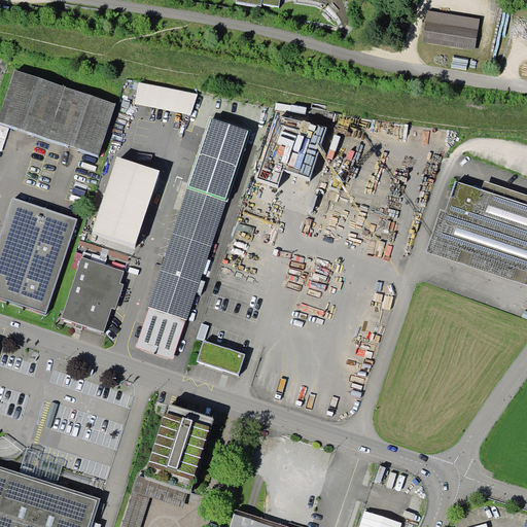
[(237,0),(236,6),(261,10),(261,9),(280,11),(281,0),(237,0)]
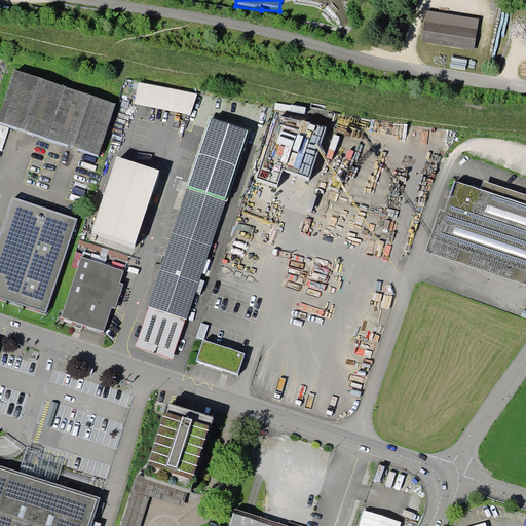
[(479,23),(426,14),(422,45),(474,52),(479,23)]
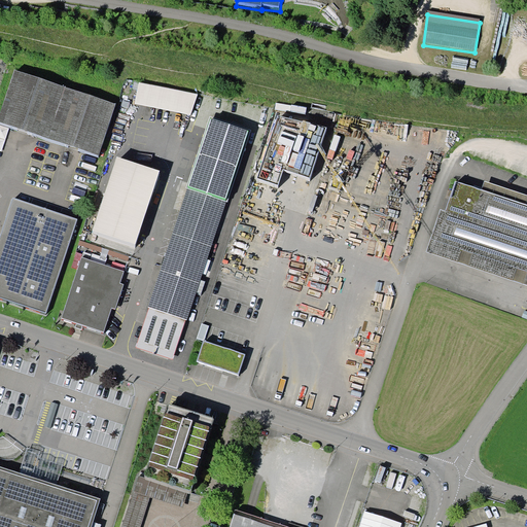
[(0,121),(99,154),(115,103),(14,70),(0,112),(0,121)]
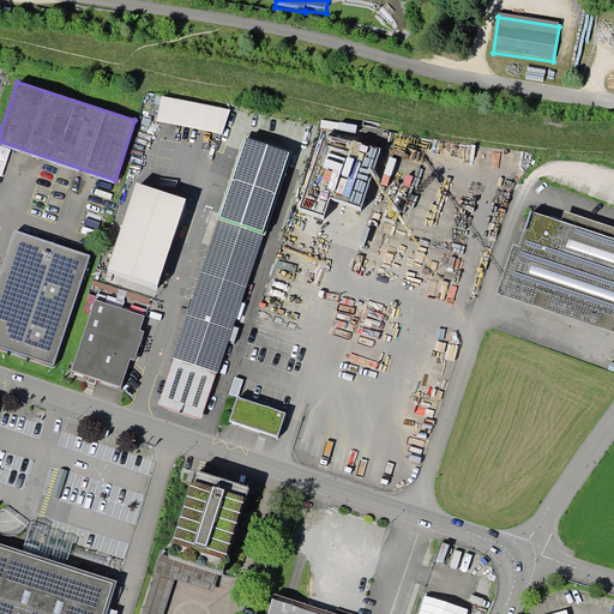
[(230,109),(162,96),(157,121),(222,134),(230,109)]
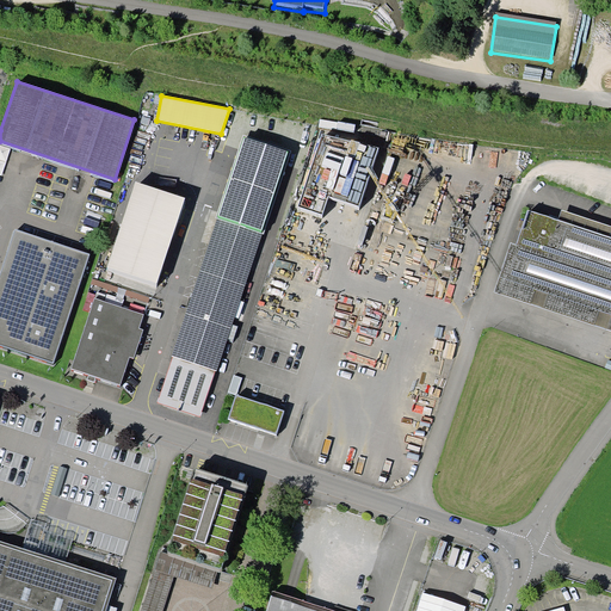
[(351,141),(322,134),(297,207),(322,215),(328,196),(359,207),(380,147),(351,140),(351,141)]
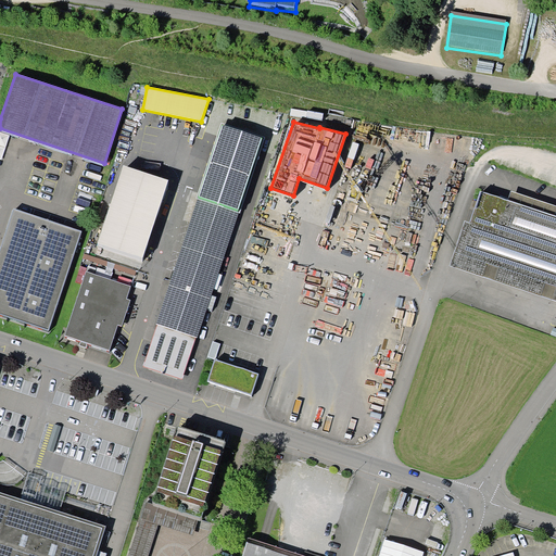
[(265,137),(222,123),(197,199),(198,199),(156,324),(158,325),(143,366),(182,379),(197,337),(198,338),(239,213),(240,213),(265,137)]
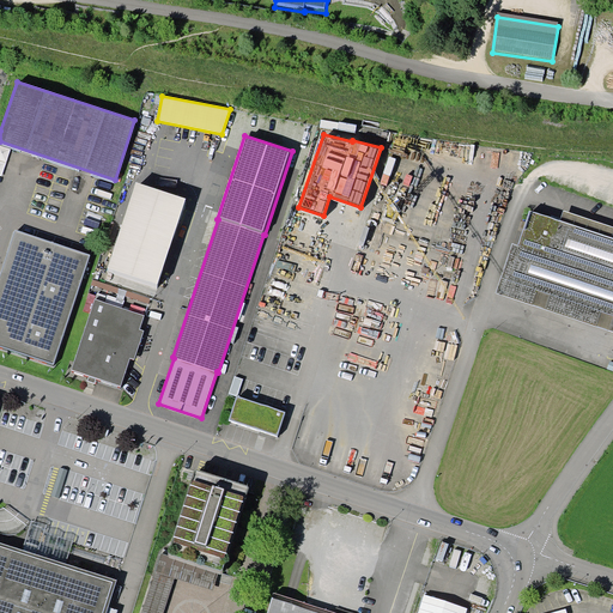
[(612,237),(560,220),(530,211),(519,244),(513,242),(497,292),(612,332),(612,237)]
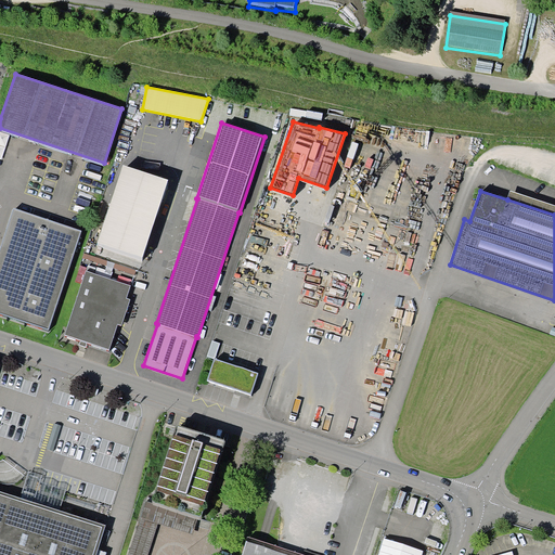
[(554,205),(510,191),(507,199),(554,215),(554,205)]
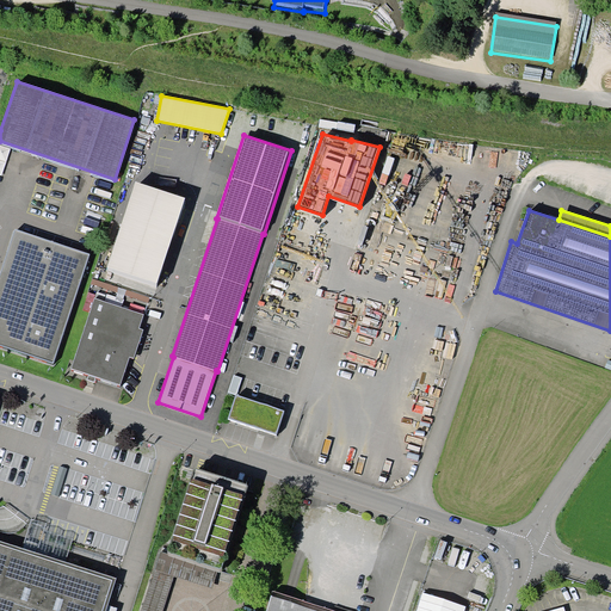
[(90,254),(16,229),(0,275),(0,345),(54,364),(90,254)]
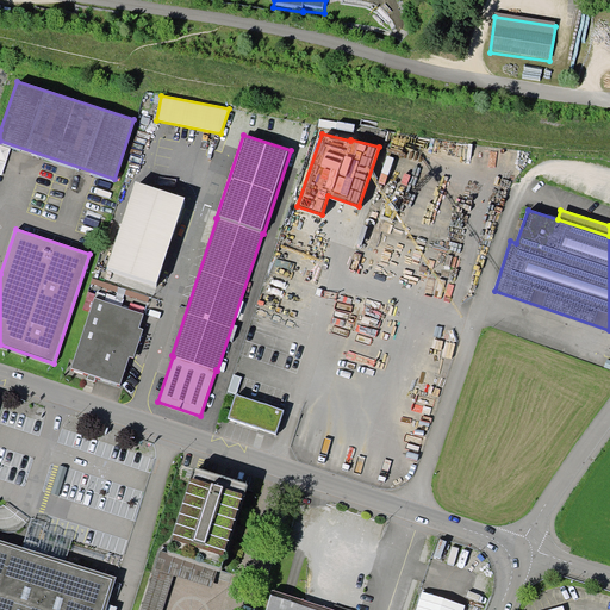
[(144,313),(94,297),(70,368),(88,374),(95,377),(120,385),(130,356),(134,358),(143,329),(139,328),(144,313)]
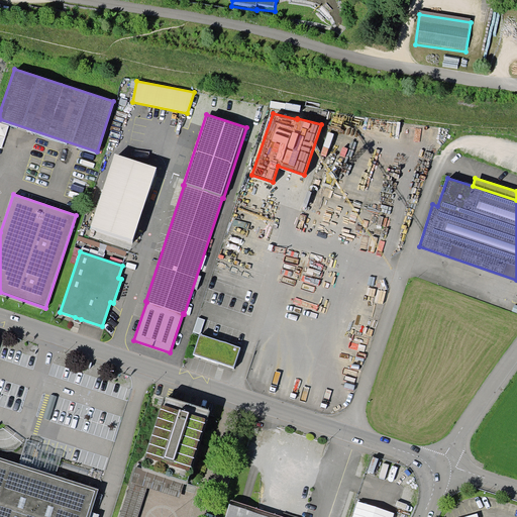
[(205,320),(198,317),(193,331),(200,334),(205,320)]
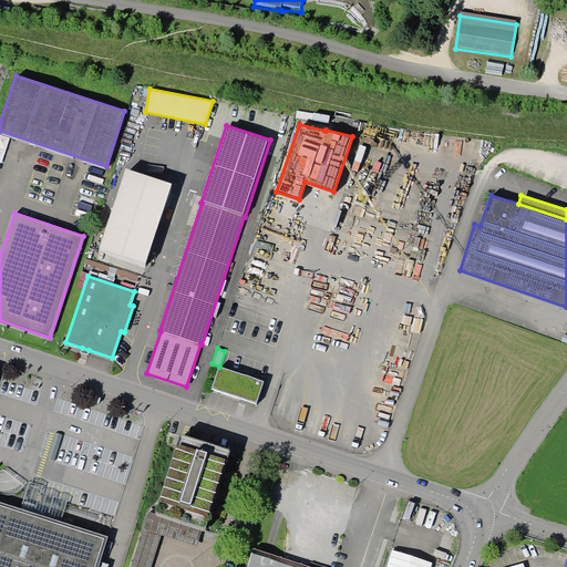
[(264,381),(219,367),(212,389),(256,403),(264,381)]
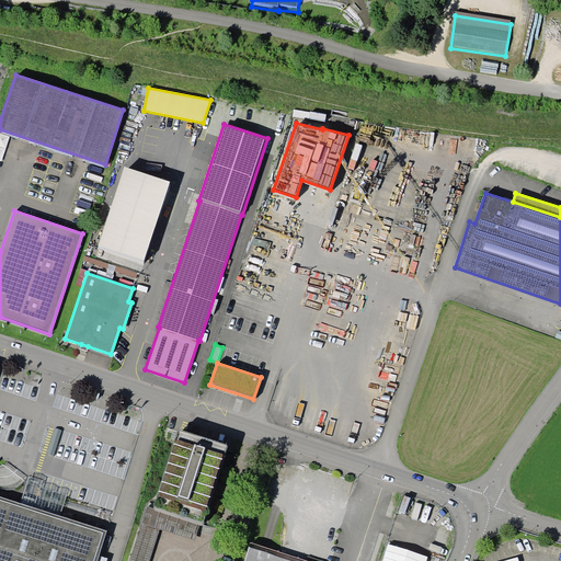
[(228,445),(179,428),(153,508),(155,508),(153,511),(199,525),(203,526),(207,512),(205,511),(224,455),(225,455),(228,445)]
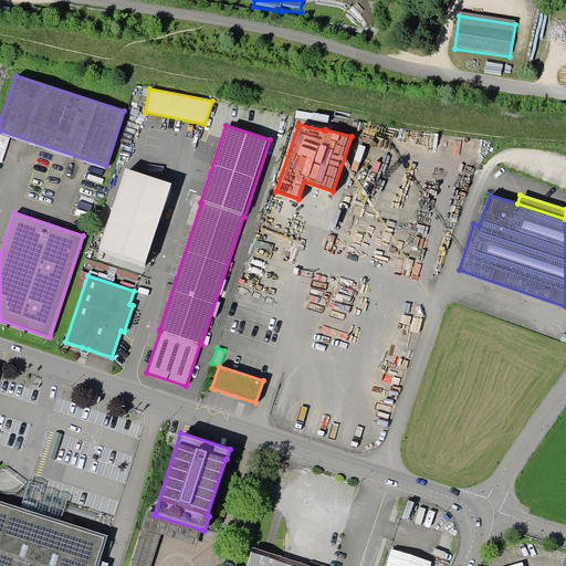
[(0,501),(0,565),(97,565),(100,561),(107,535),(0,501)]
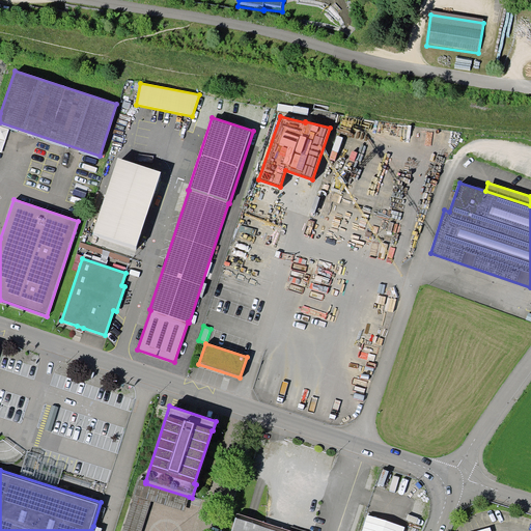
[(185,511),(189,497),(145,483),(146,481),(145,481),(139,479),(122,530),(141,530),(151,501),(185,511)]
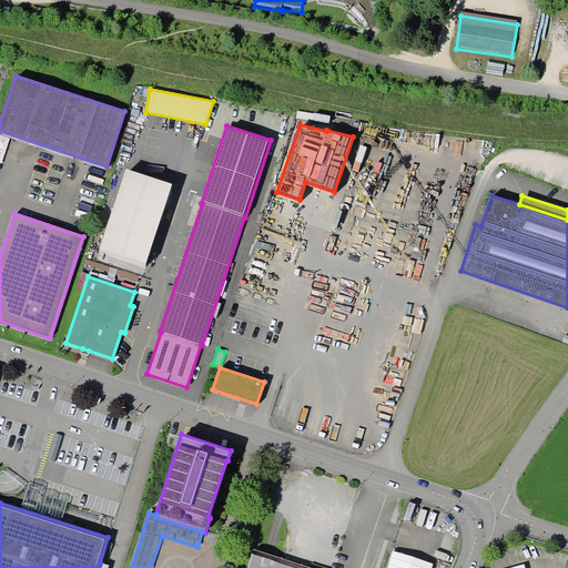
[(313,567),(311,567),(254,549),(247,567),(313,567)]
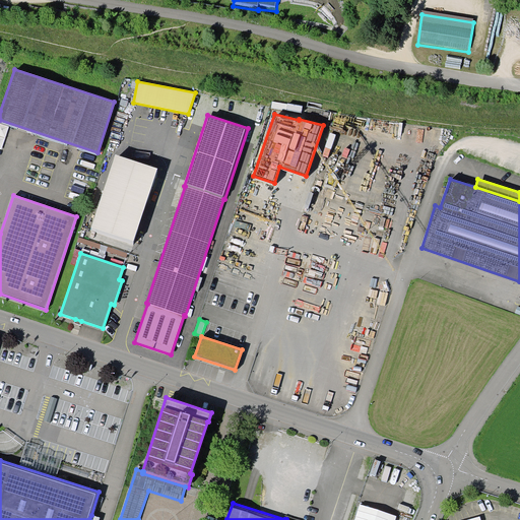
[(395,519),(397,516),(361,504),(354,519),(395,519)]
